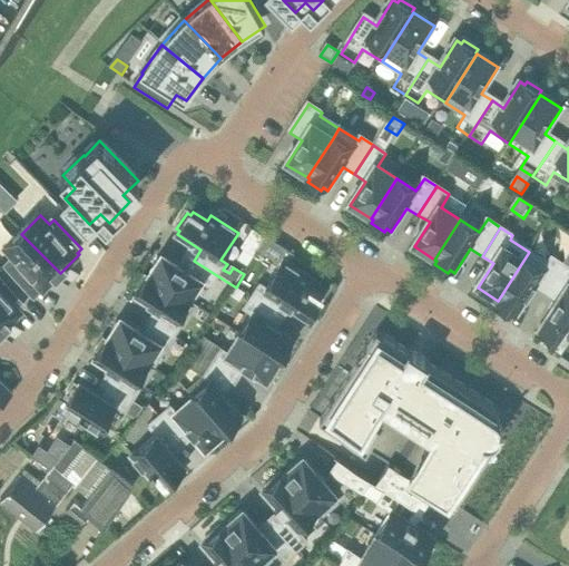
[(249,237),(242,250),(244,252),(254,259),(266,240),(253,232),(249,230),(245,235),(249,237)]
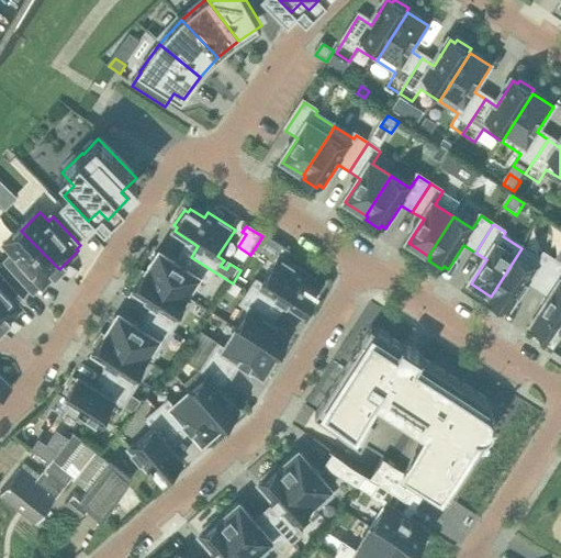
[(59,269),(21,231),(6,245),(14,255),(7,263),(35,291),(43,283),(44,285),(59,269)]
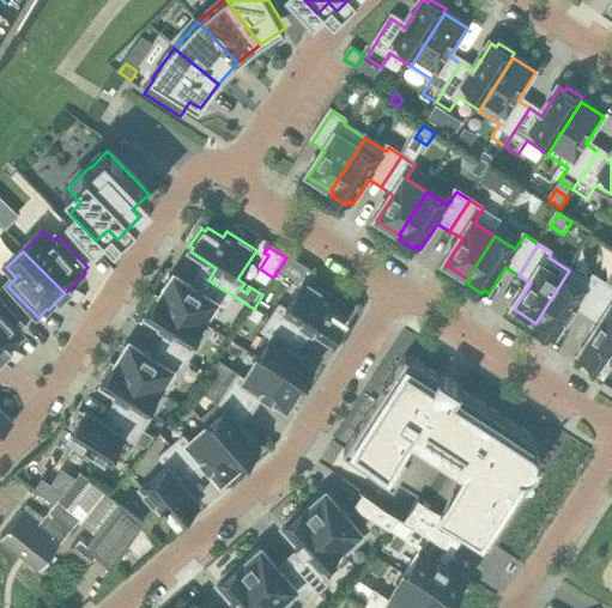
[(569,271),(535,323),(538,324),(537,328),(551,336),(552,334),(558,336),(576,309),(588,317),(606,287),(593,279),(589,284),(569,271)]
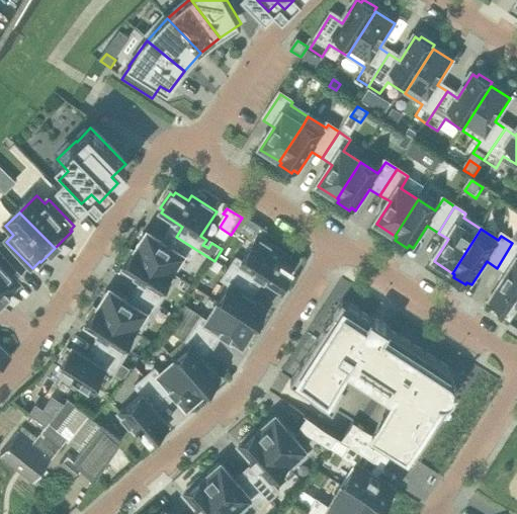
[(169,247),(163,242),(148,233),(136,252),(172,275),(183,258),(191,262),(198,251),(176,237),(169,247)]
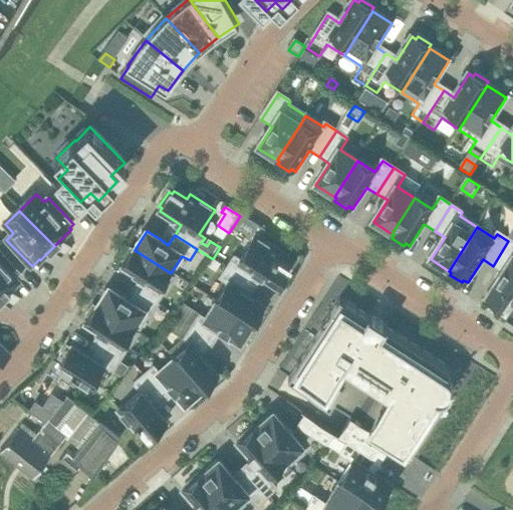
[(282,253),(257,237),(241,261),(235,258),(228,269),(251,284),(257,273),(278,287),(280,284),(283,286),(293,271),(290,270),(292,267),(278,258),(282,253)]
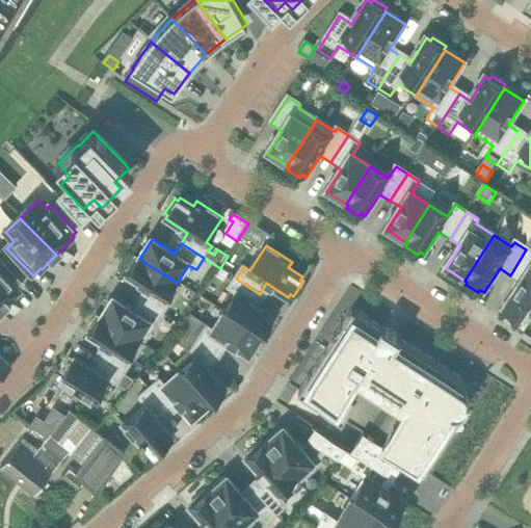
[(530,253),(526,249),(510,275),(521,282),(505,307),(508,309),(526,320),(530,311),(530,253)]
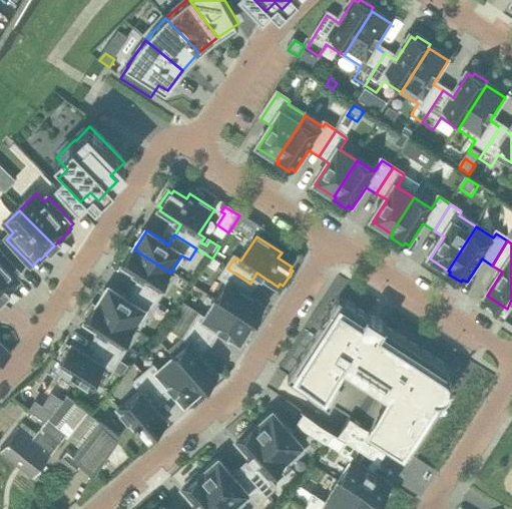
[(170,273),(134,249),(133,250),(130,249),(122,262),(125,264),(122,268),(141,280),(135,290),(157,305),(164,294),(159,290),(170,273)]
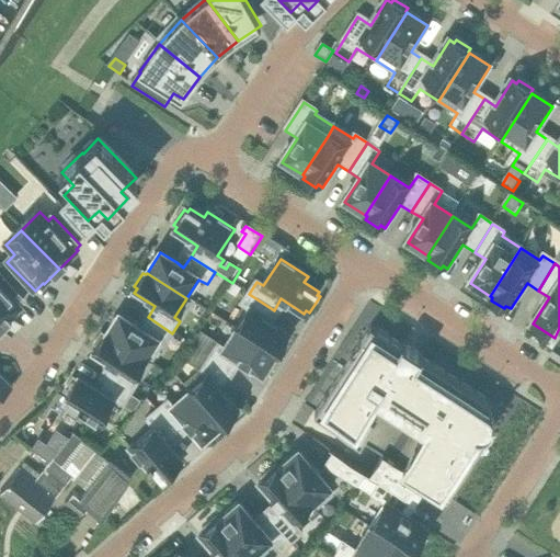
[(0,316),(6,322),(22,306),(18,300),(22,296),(0,274),(0,316)]
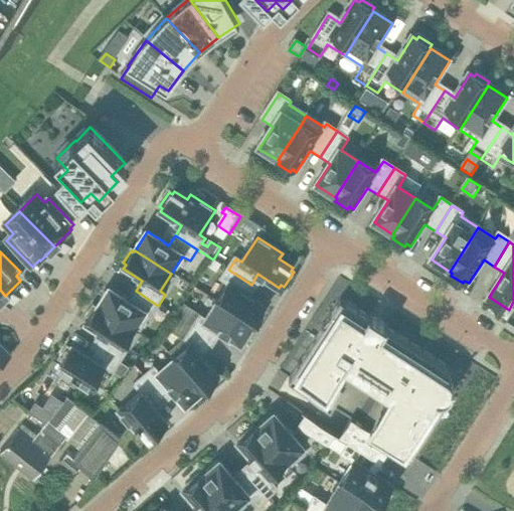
[(244,295),(251,285),(228,270),(221,281),(228,286),(217,304),(253,327),(254,325),(258,327),(266,314),(263,312),(266,308),(244,295)]
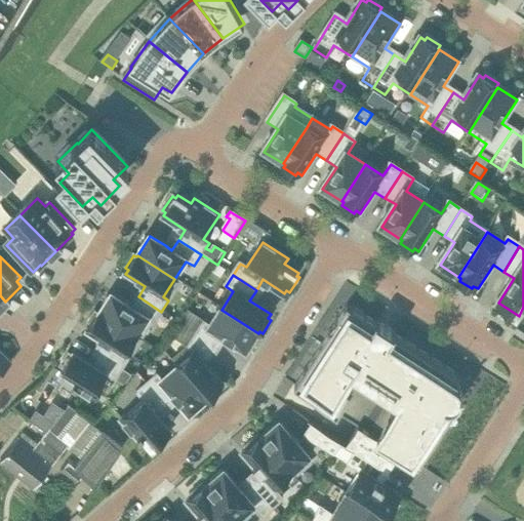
[(154,323),(161,312),(138,296),(131,307),(112,294),(101,314),(136,337),(148,320),(154,323)]
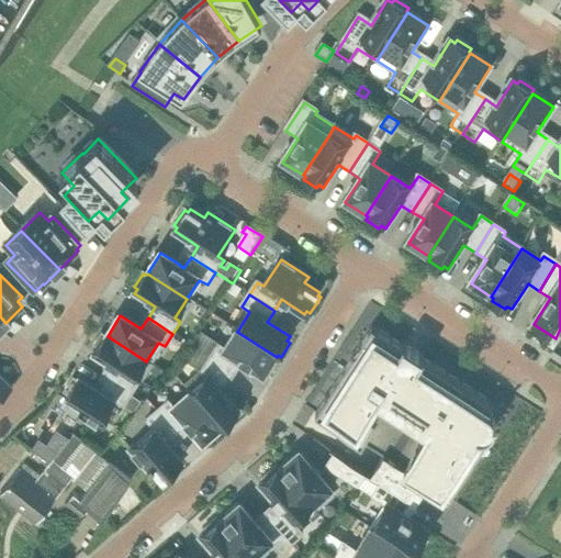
[(404,348),(373,328),(316,416),(386,460),(373,480),(381,486),(410,504),(423,484),(449,502),(495,428),(493,420),(490,414),(494,409),(423,363),(424,360),(405,347),(404,348)]
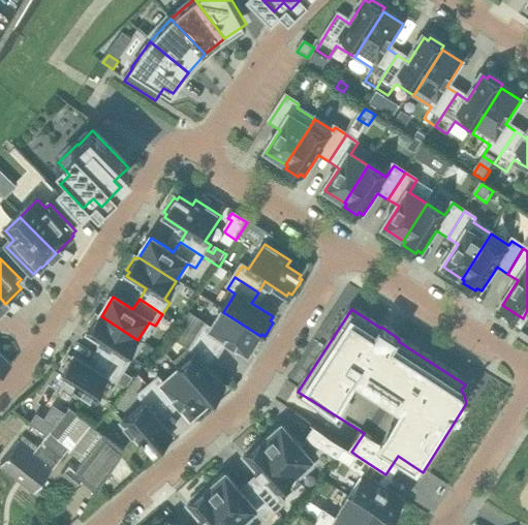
[(198,338),(221,352),(228,342),(248,354),(260,336),(223,312),(212,330),(207,326),(198,338)]
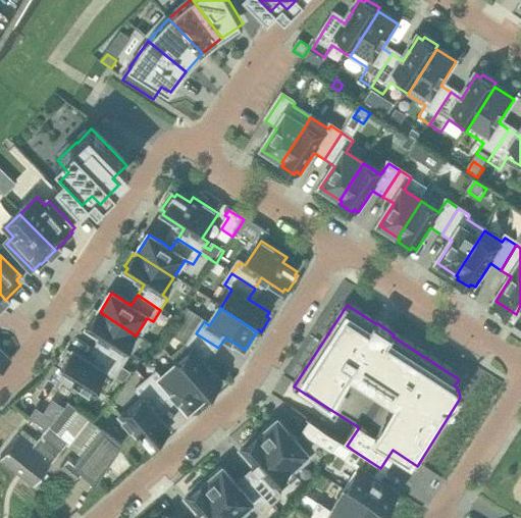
[(88,330),(101,340),(106,344),(100,354),(122,368),(123,367),(129,357),(124,353),(136,335),(100,312),(98,314),(95,312),(87,324),(90,326),(88,330)]
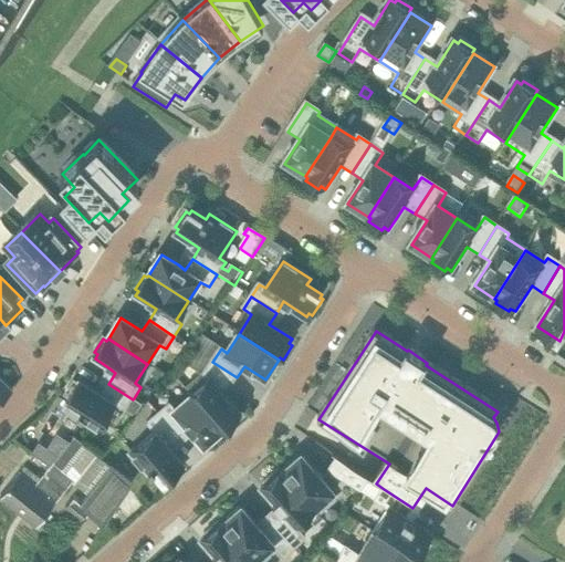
[(209,381),(192,396),(223,432),(225,430),(228,433),(240,422),(238,419),(241,416),(225,397),(237,377),(212,362),(203,375),(209,381)]
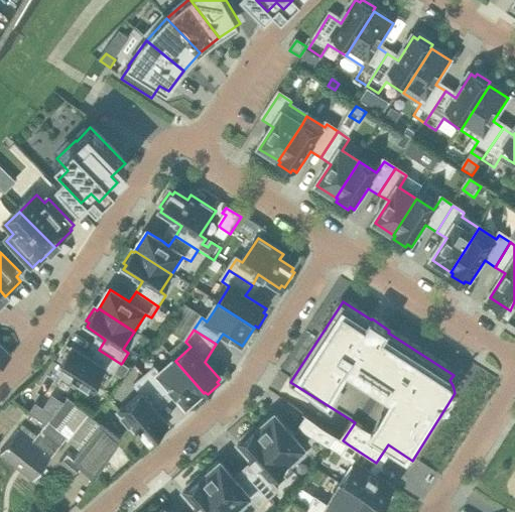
[(0,370),(12,358),(0,346),(0,370)]
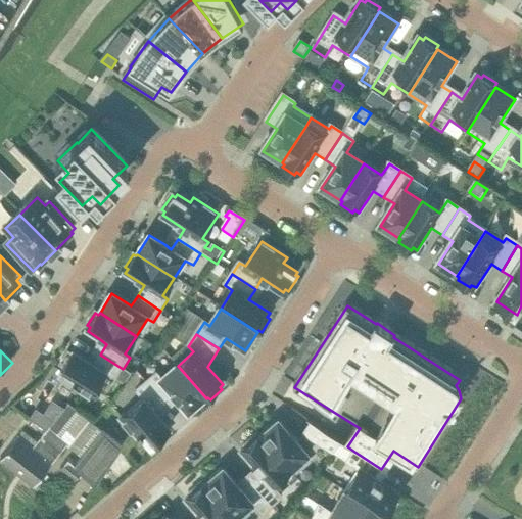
[(93,365),(88,361),(75,351),(72,356),(68,354),(60,367),(63,369),(60,373),(74,381),(69,386),(89,399),(106,374),(115,380),(116,378),(123,369),(100,355),(93,365)]
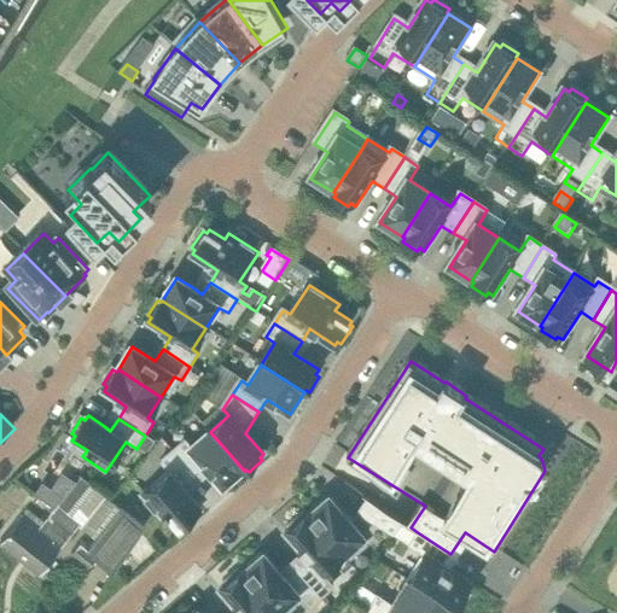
[(207,468),(213,476),(223,489),(244,471),(210,432),(191,448),(186,443),(174,453),(196,478),(207,468)]
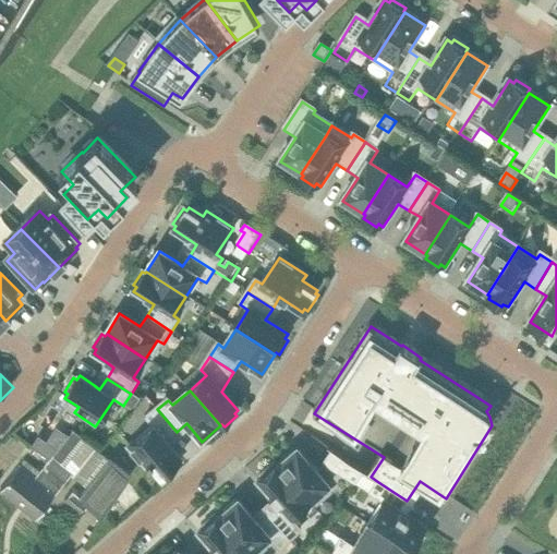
[(131,394),(124,404),(134,409),(141,398),(132,393),(131,394)]
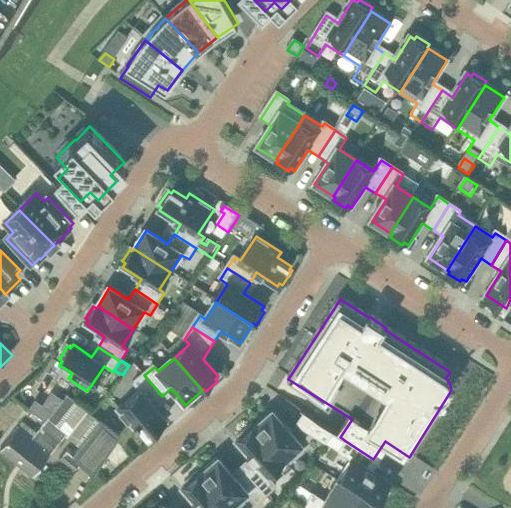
[(167,420),(158,410),(152,403),(162,396),(144,375),(134,384),(141,393),(119,412),(134,430),(139,426),(149,436),(152,433),(154,436),(166,426),(164,423),(167,420)]
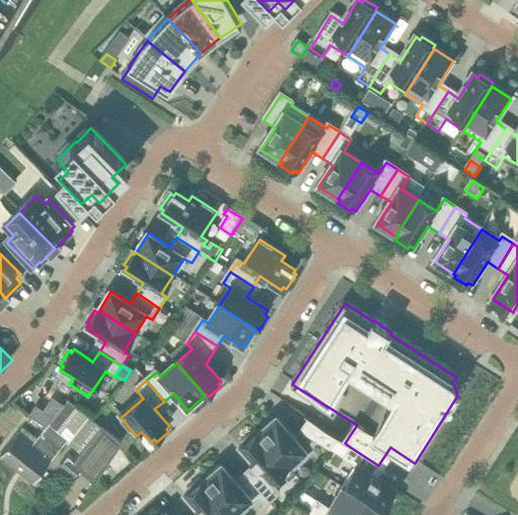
[(37,408),(30,418),(48,430),(66,407),(54,399),(45,413),(37,408)]
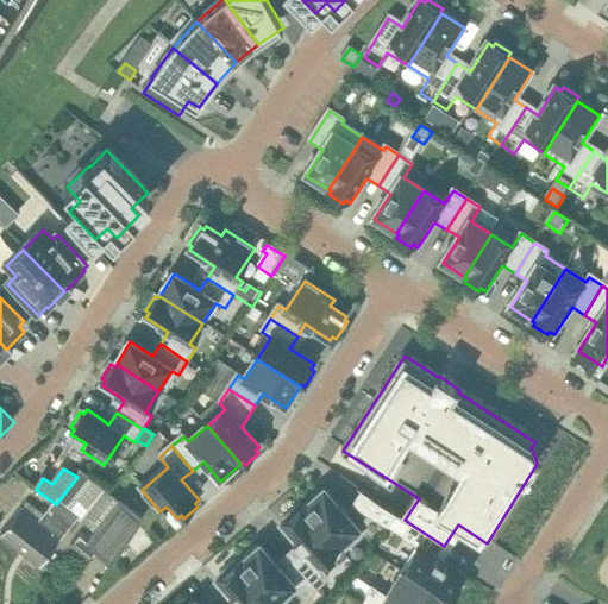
[(23,510),(1,536),(42,568),(73,528),(80,521),(88,528),(80,539),(71,548),(89,562),(99,551),(116,564),(117,561),(143,522),(81,472),(77,477),(56,504),(50,511),(54,515),(52,517),(48,514),(39,523),(23,510)]
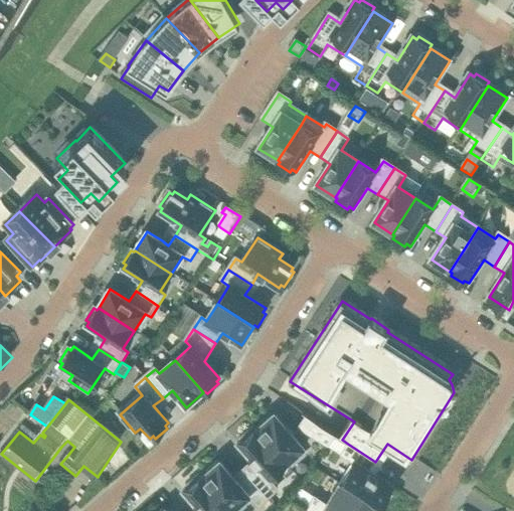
[(257,432),(287,465),(305,449),(275,415),(257,432)]
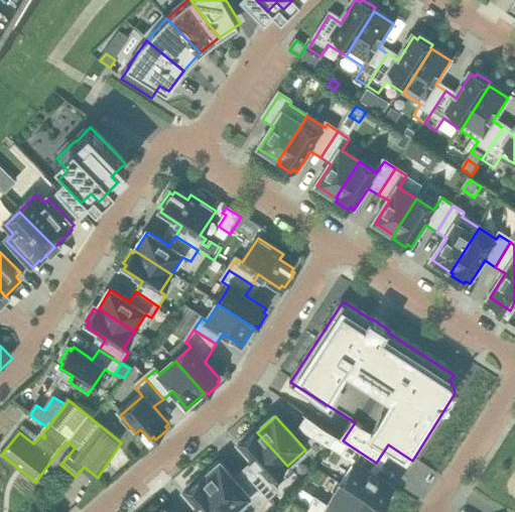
[(338,437),(308,418),(301,430),(331,450),(338,437)]
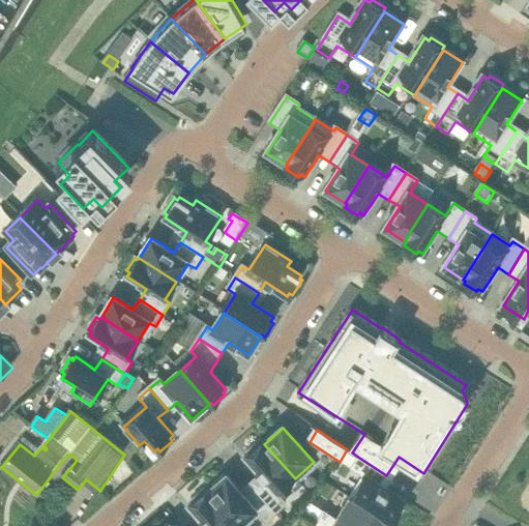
[(265,484),(256,491),(276,515),(287,505),(276,494),(295,478),(264,444),(263,444),(261,442),(247,454),(250,457),(245,461),(265,484)]
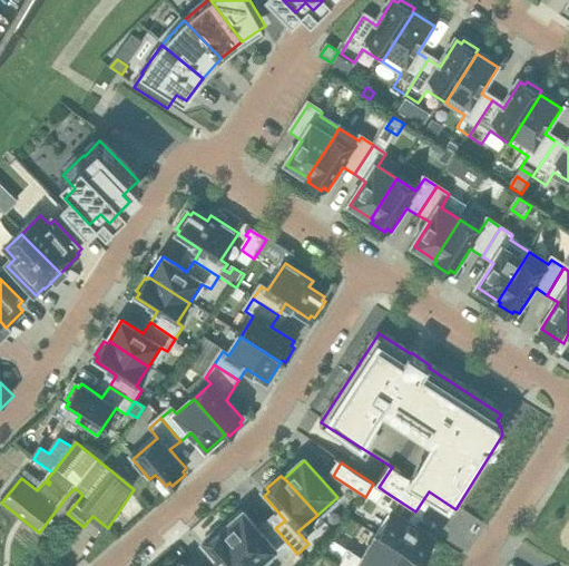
[(415,511),(386,493),(379,506),(392,515),(376,538),(420,565),(421,564),(424,565),(434,549),(431,548),(435,542),(408,523),(415,511)]
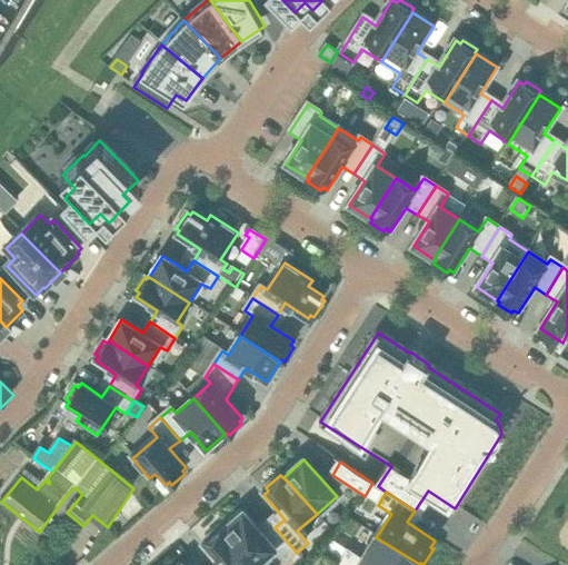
[(243,512),(223,529),(253,564),(260,564),(275,551),(286,563),(297,553),(275,527),(265,536),(243,512)]
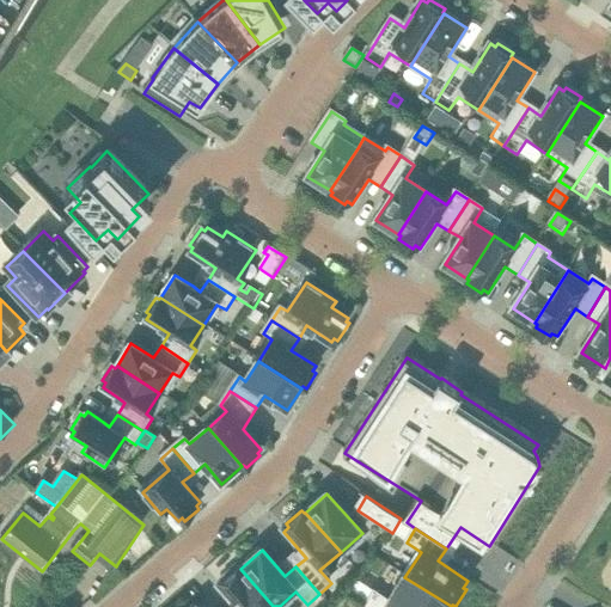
[(273,606),(240,569),(239,570),(237,566),(221,581),(224,583),(219,588),(234,606),(273,606)]
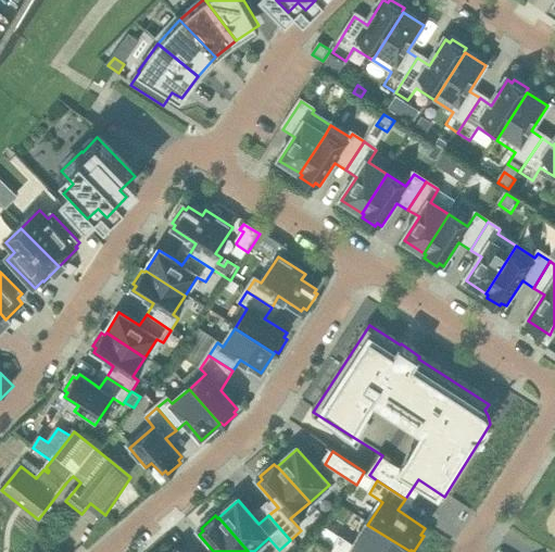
[(410,551),(367,525),(353,547),(340,538),(332,551),(410,551)]
